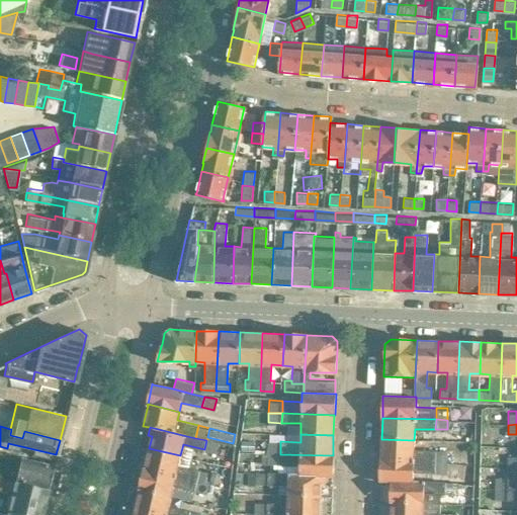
[(206,440),(204,449),(216,451),(218,442),(207,439),(206,440)]
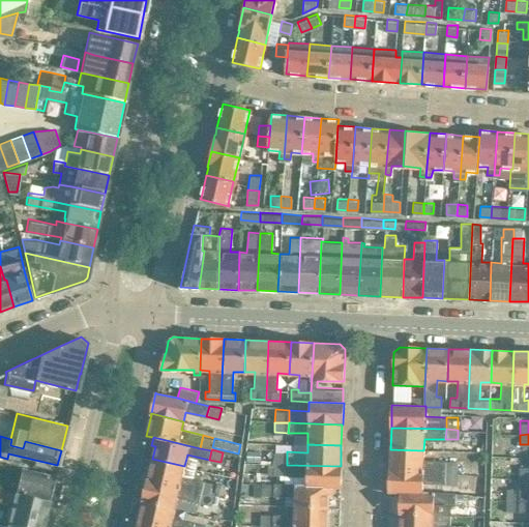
[(423,459),(423,450),(390,449),(390,469),(389,469),(389,471),(445,472),(445,460),(423,459)]
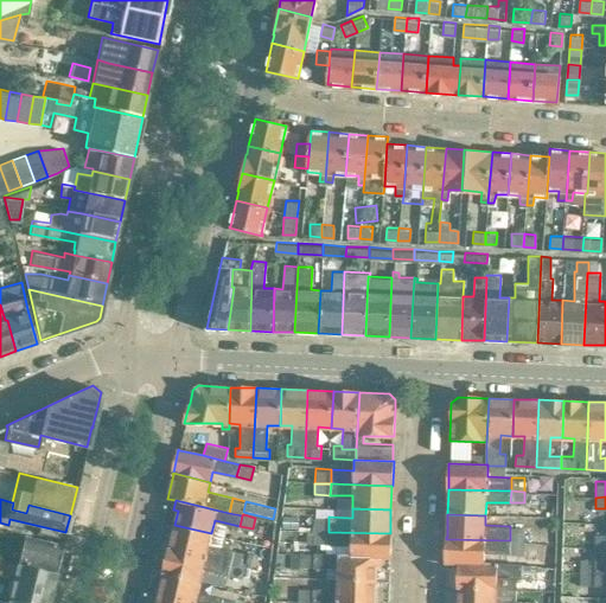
[(313,517),(313,531),(329,532),(329,517),(313,517)]
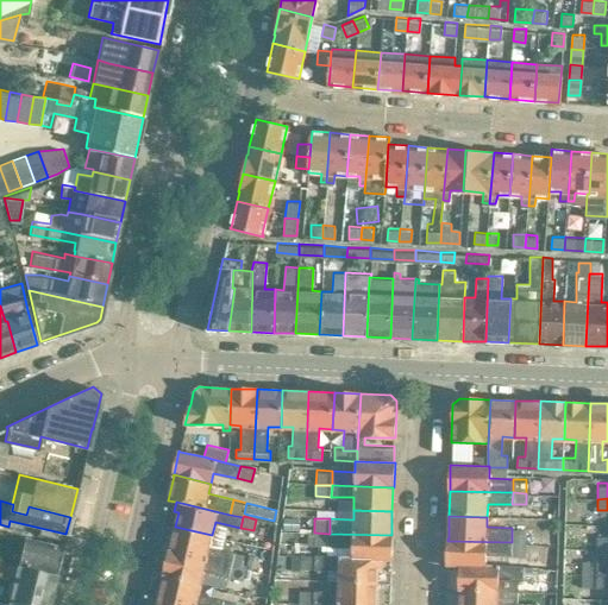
[(210,544),(212,535),(175,527),(170,550),(169,550),(231,565),(234,550),(210,544)]
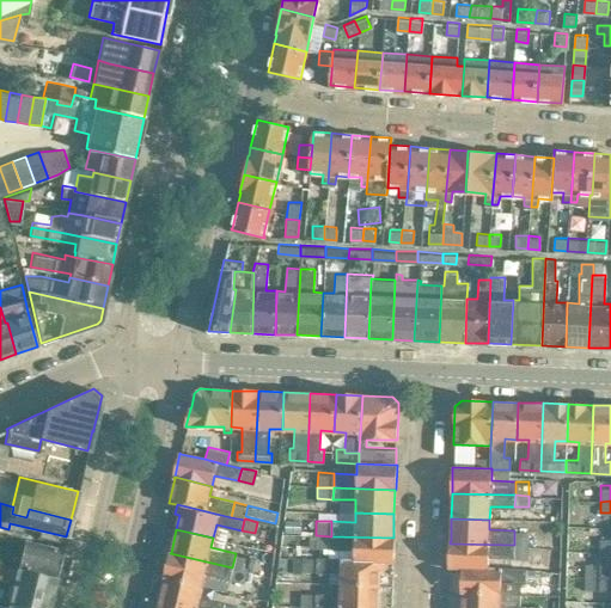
[(529,530),(514,530),(514,545),(529,546),(529,530)]
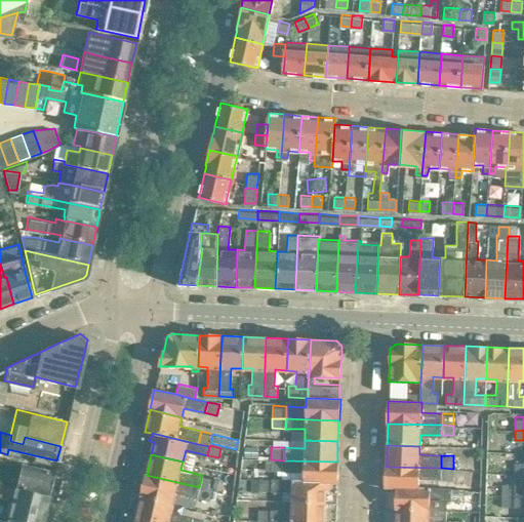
[(271,459),(270,469),(283,470),(284,460),(271,459)]
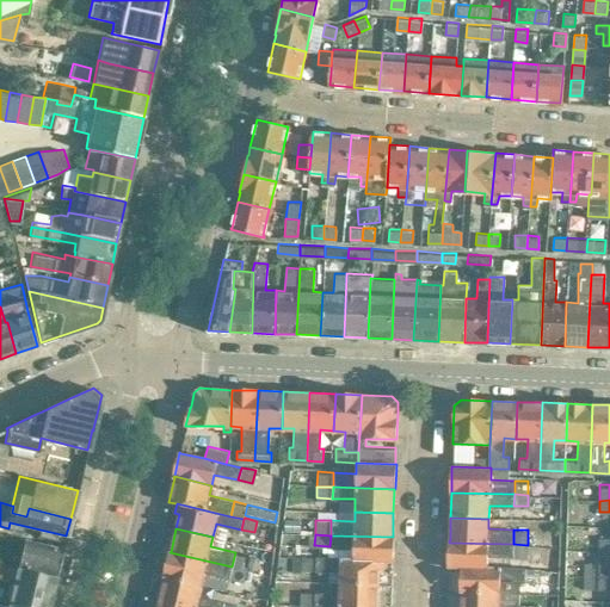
[(393,562),(393,537),(331,536),(330,546),(339,546),(338,556),(338,559),(383,561),(393,562)]
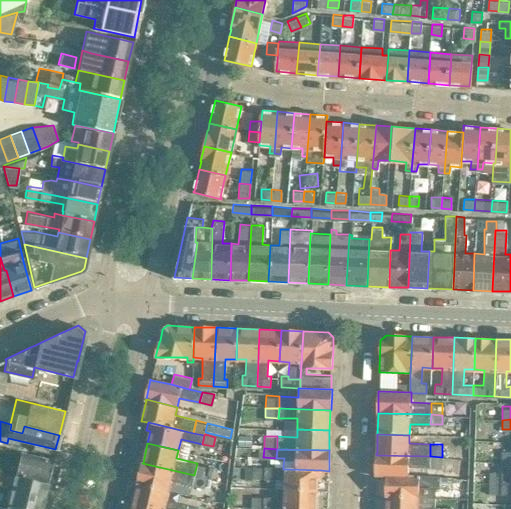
[(510,449),(501,449),(501,461),(510,461),(510,449)]
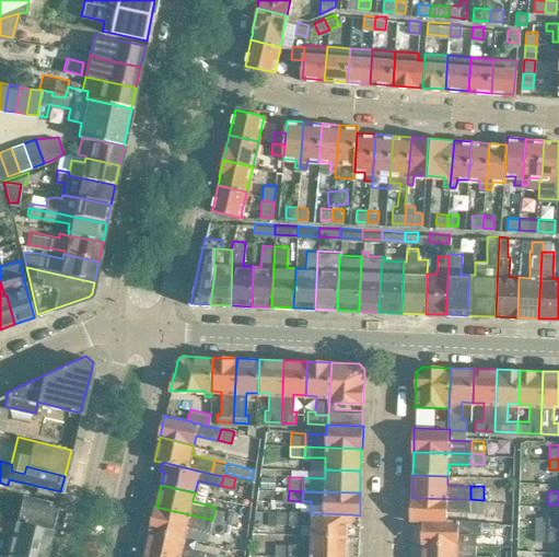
[(58,503),(21,495),(14,520),(51,530),(58,503)]
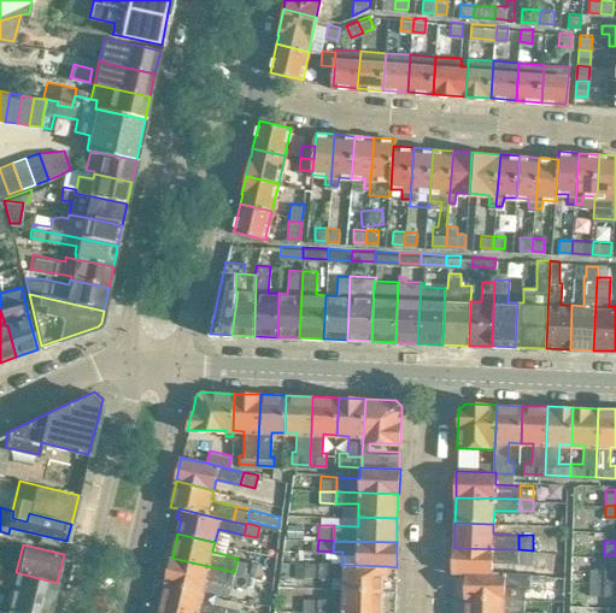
[(518,560),(518,549),(453,548),(452,573),(465,573),(492,575),(492,570),(493,560),(518,560)]
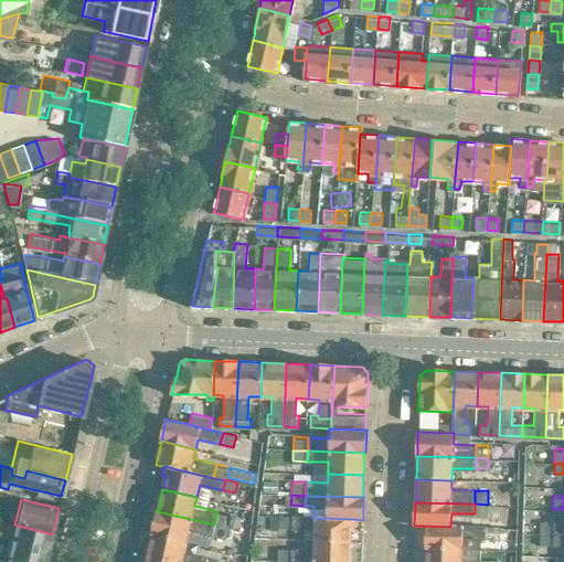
[(488,505),(475,504),(475,513),(488,513),(488,505)]
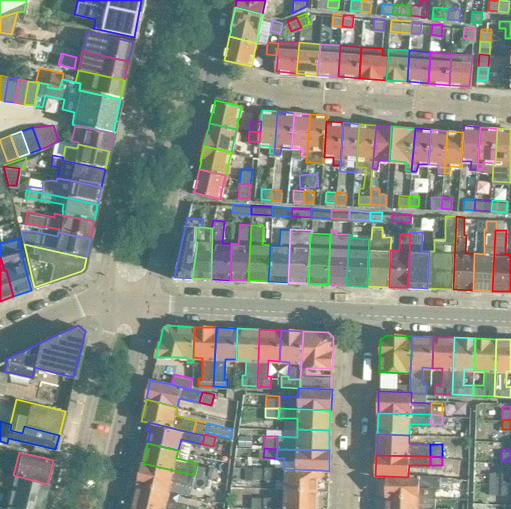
[(194,475),(142,463),(138,483),(169,490),(172,479),(192,484),(194,475)]
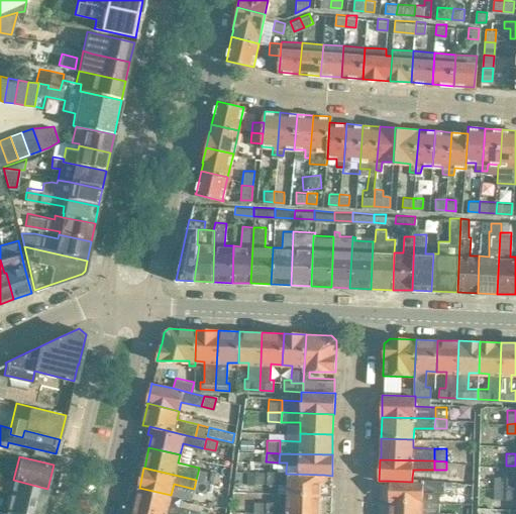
[(211,471),(199,468),(196,480),(208,483),(211,471)]
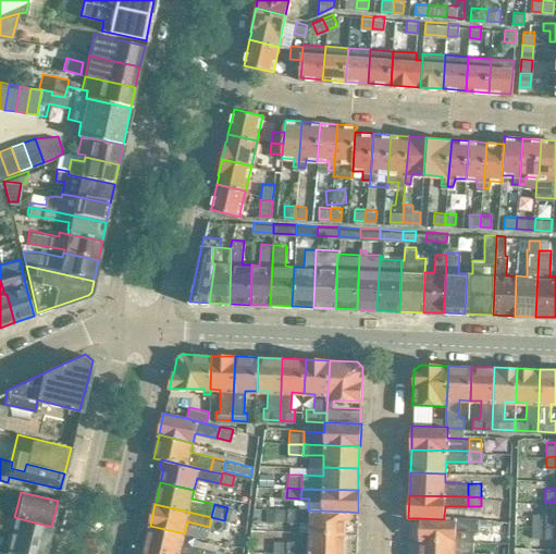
[(274,506),(273,519),(289,519),(289,507),(274,506)]
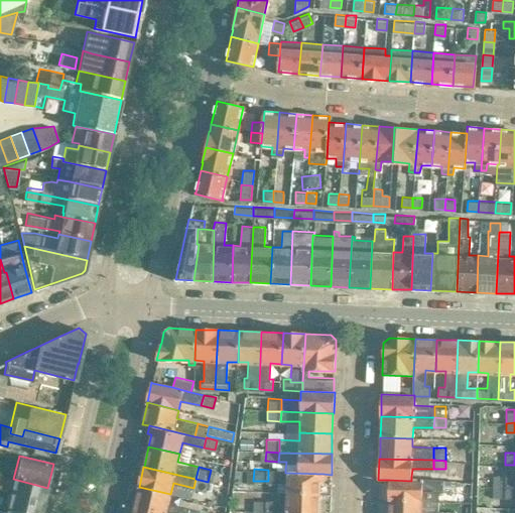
[(324,482),(324,474),(285,473),(285,470),(268,470),(268,481),(286,482),(286,490),(286,493),(318,494),(319,482),(324,482)]
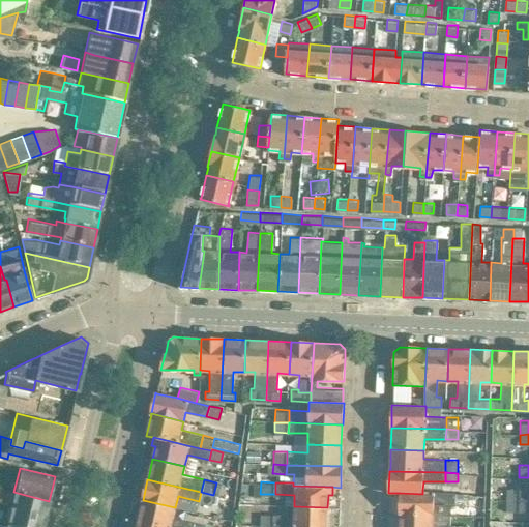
[(519,487),(506,487),(506,500),(519,500),(519,487)]
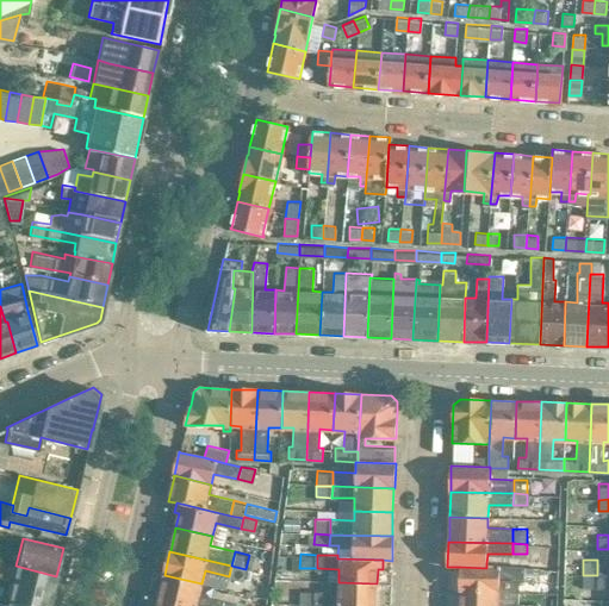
[(608,575),(608,560),(597,560),(597,575),(608,575)]
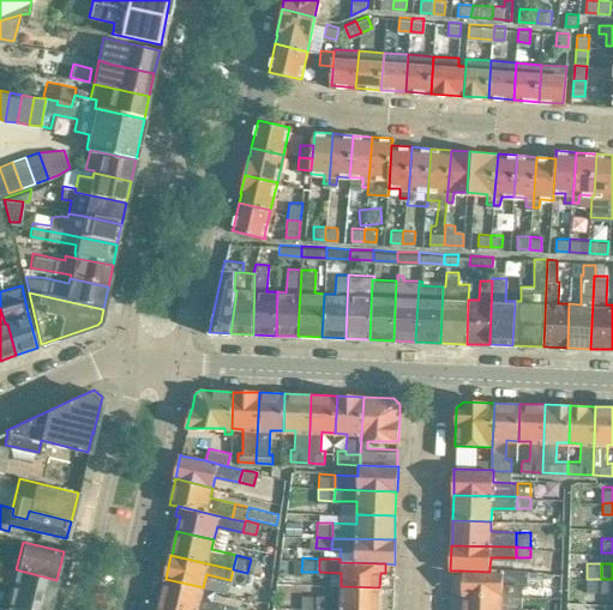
[(16,609),(48,609),(56,580),(16,569),(0,565),(0,579),(12,584),(6,608),(16,609)]
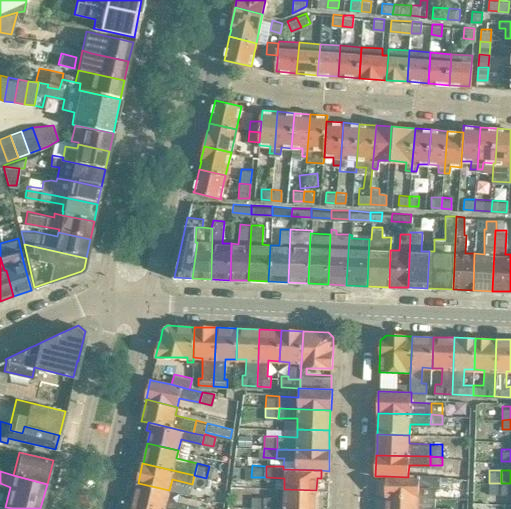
[(440,486),(440,475),(408,473),(408,477),(386,476),(385,496),(386,496),(419,497),(419,486),(440,486)]
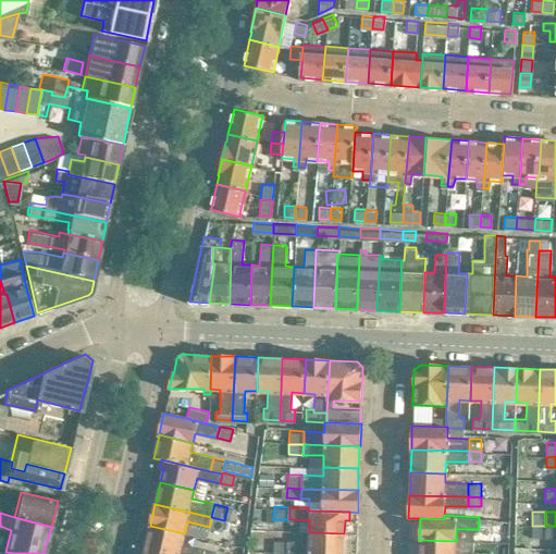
[(224,520),(211,517),(209,527),(222,529),(224,520)]
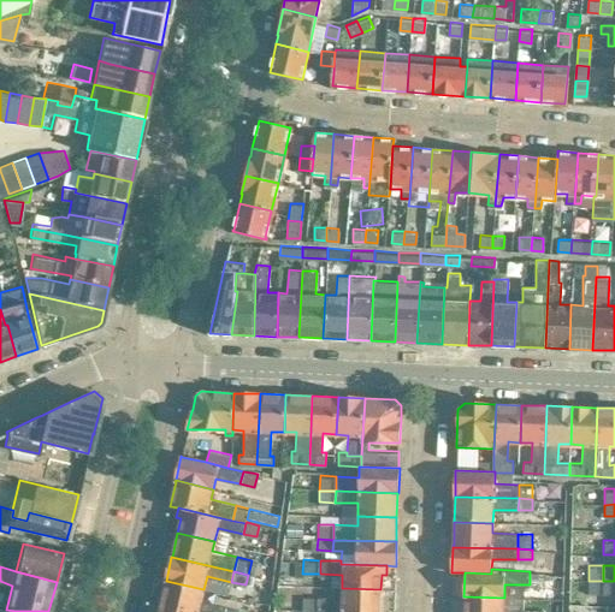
[(530,571),(530,584),(544,586),(544,571),(530,571)]
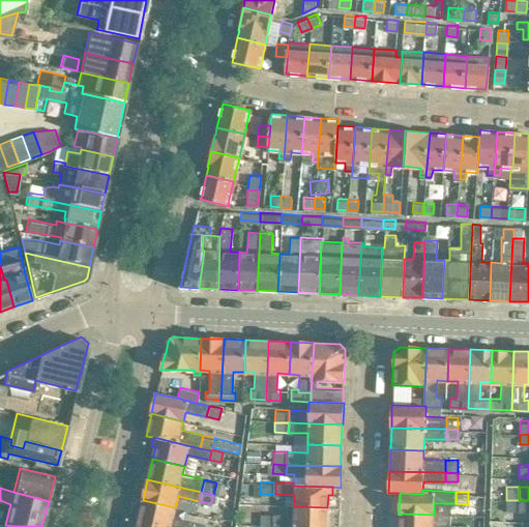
[(173,516),(175,507),(143,500),(143,501),(138,521),(164,526),(194,526),(196,521),(173,516)]
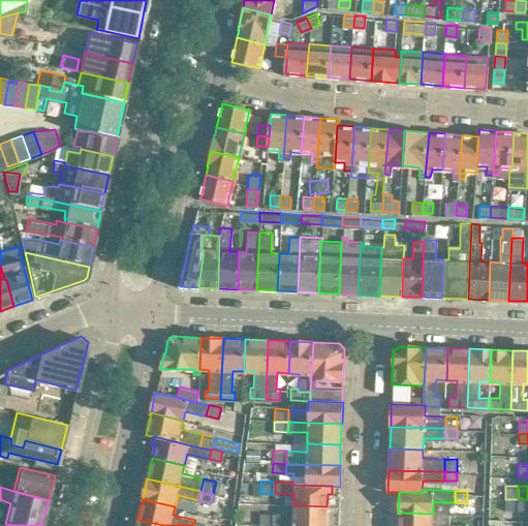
[(518,499),(505,499),(505,509),(517,511),(518,499)]
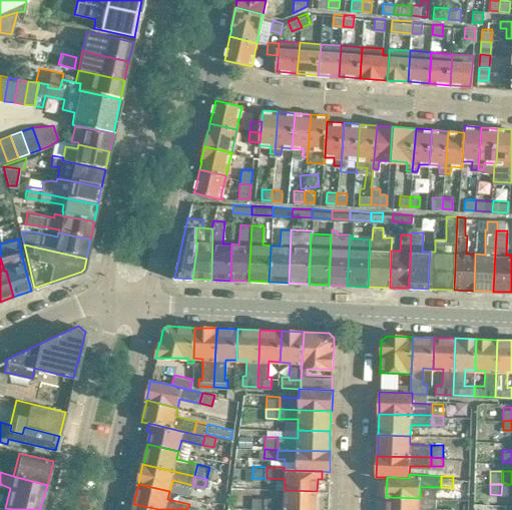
[(511,484),(502,484),(501,495),(511,495),(511,484)]
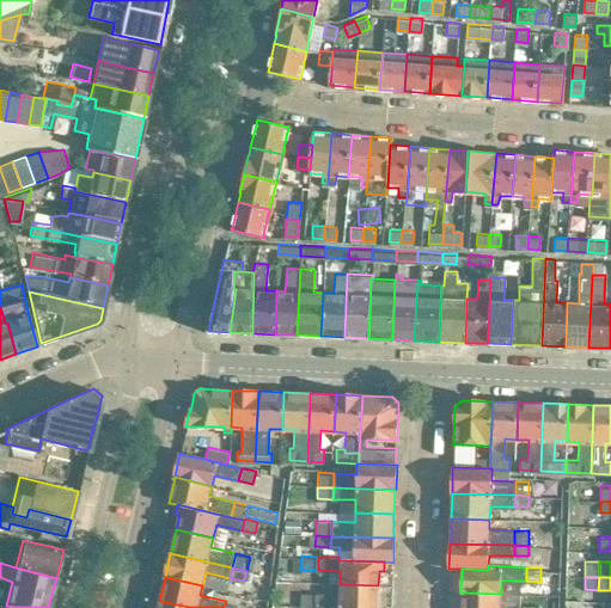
[(336,607),(377,607),(378,585),(340,584),(340,595),(317,594),(316,607),(336,607)]
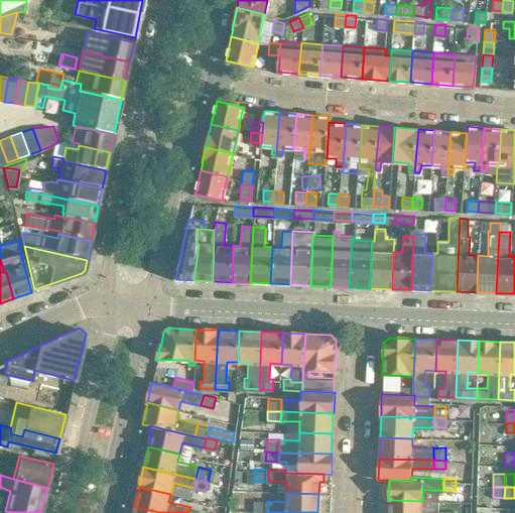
[(421,509),(422,501),(389,500),(388,512),(442,512),(442,510),(421,509)]
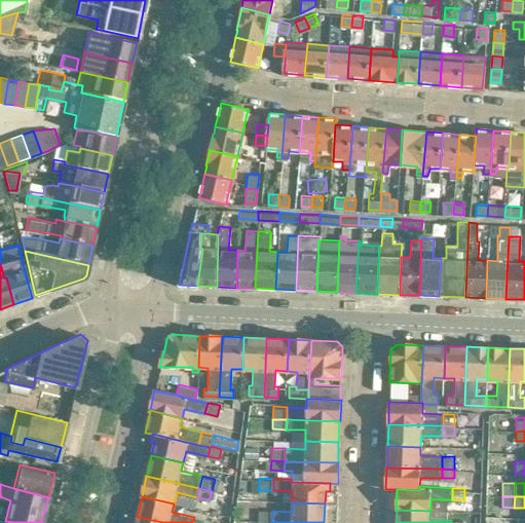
[(258,511),(258,522),(271,522),(272,511),(258,511)]
